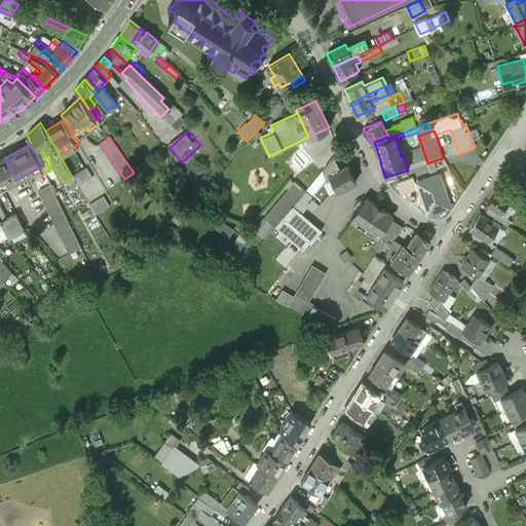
[(334,156),(323,170),(326,176),(329,175),(337,191),(355,181),(346,164),(339,167),(334,156)]
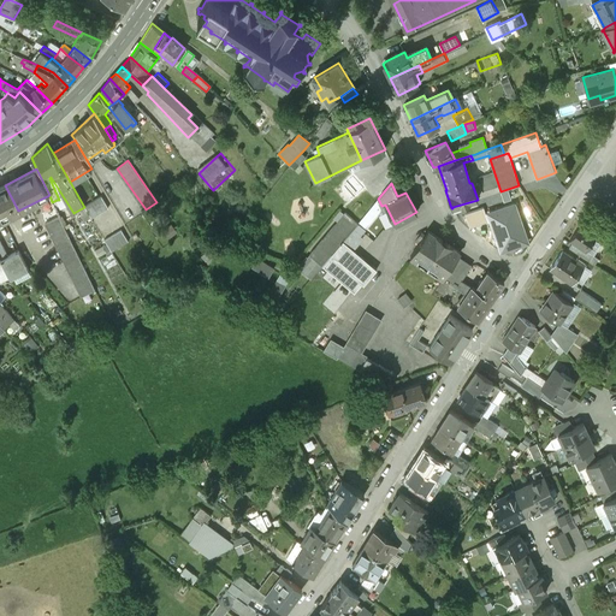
[(5,185),(0,187),(0,213),(3,218),(3,219),(18,211),(5,185)]
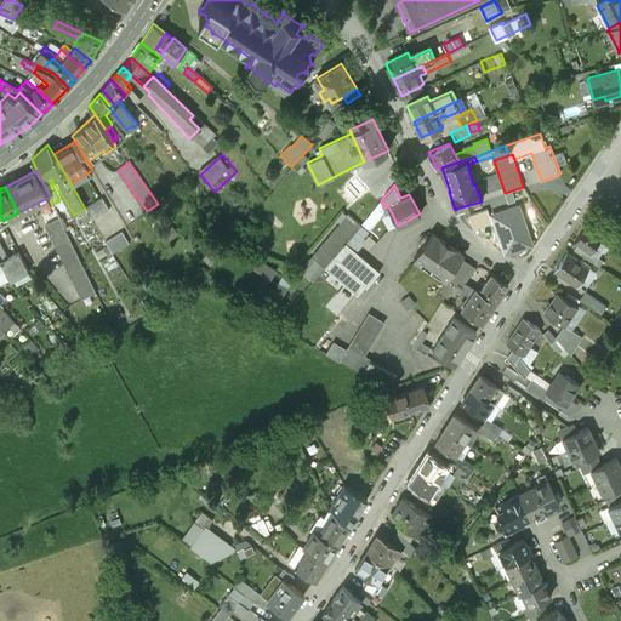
[(102,198),(85,209),(92,220),(108,209),(102,198)]
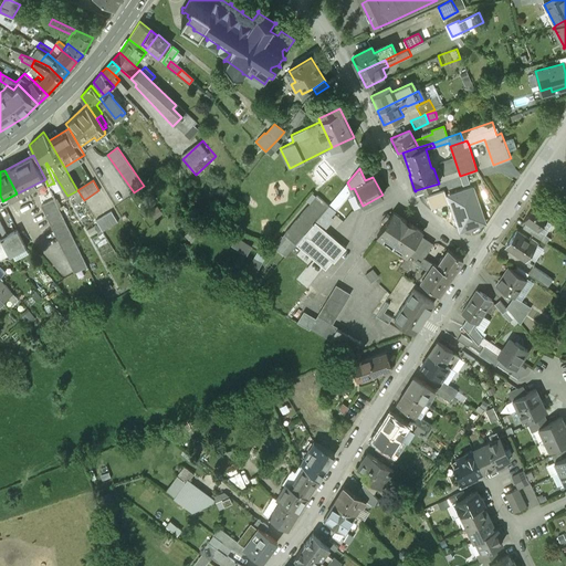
[(350,189),(347,182),(328,205),(295,243),(306,252),(315,242),(321,247),(320,249),(334,261),(345,248),(324,229),(333,218),(331,216),(352,191),(350,189)]
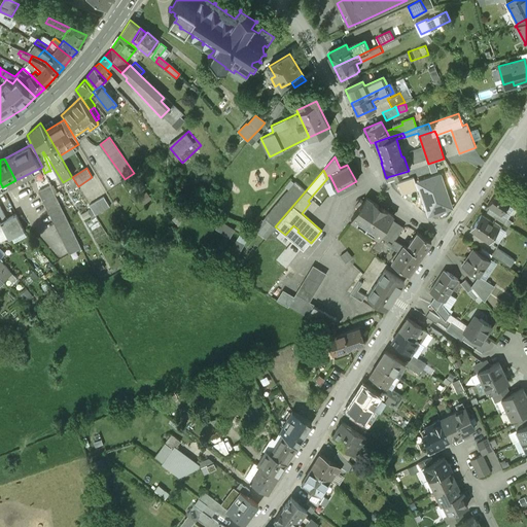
[(48,171),(44,173),(50,184),(62,209),(66,208),(48,171)]
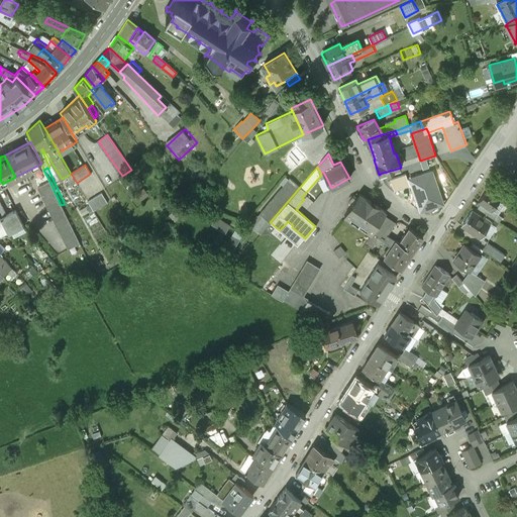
[(270,222),(300,187),(290,178),(260,214),(270,222)]
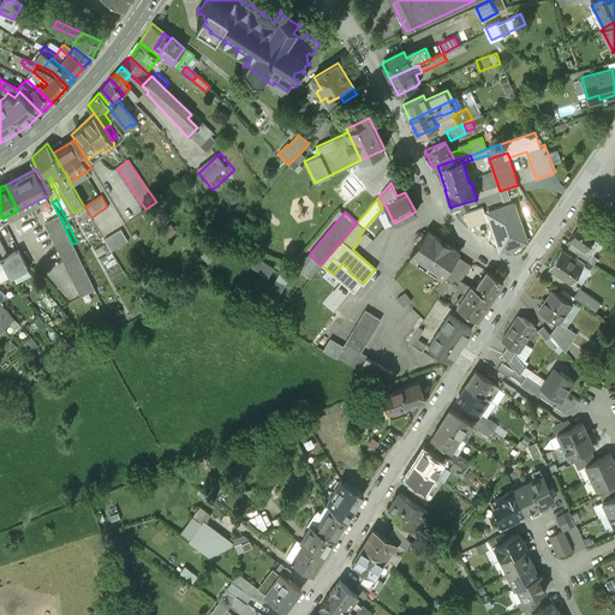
[(94,221),(88,213),(78,219),(83,227),(94,221)]
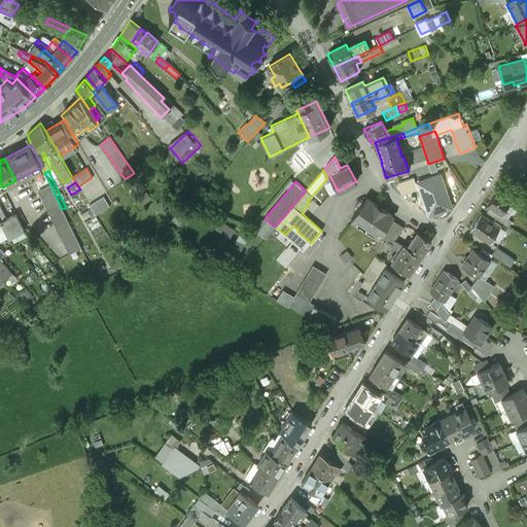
[(80,248),(62,209),(50,184),(38,190),(69,254),(80,248)]
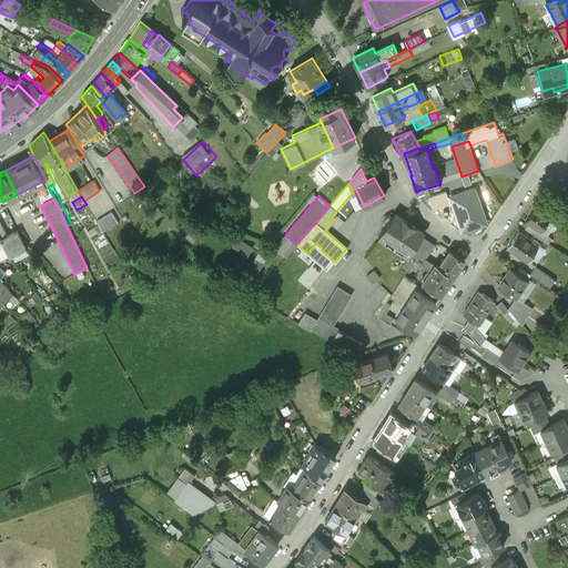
[(550,215),(536,205),(526,221),(529,223),(540,231),(541,230),(550,215)]
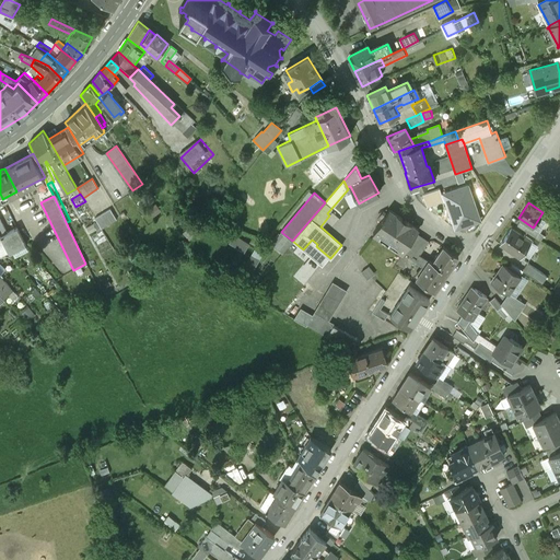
[(116,220),(109,209),(95,218),(102,229),(116,220)]
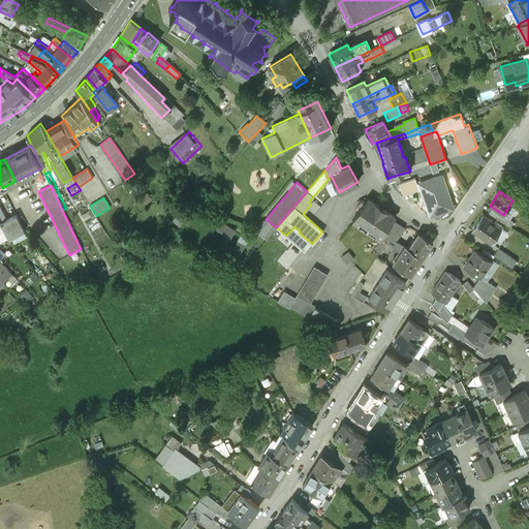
[(395,217),(367,198),(352,220),(380,239),(381,237),(393,220),(395,217)]
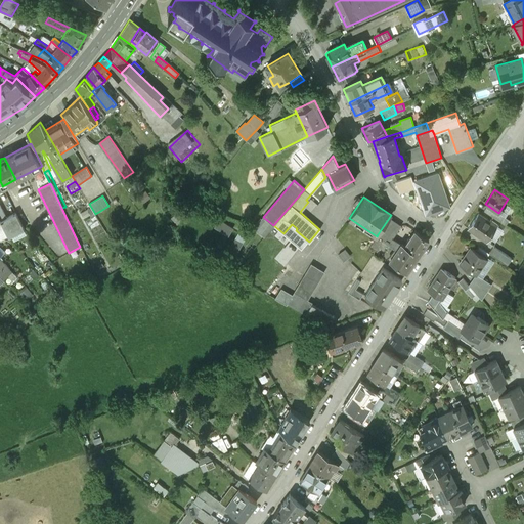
[(499,212),(498,213),(488,206),(484,211),(503,223),(507,217),(499,212)]
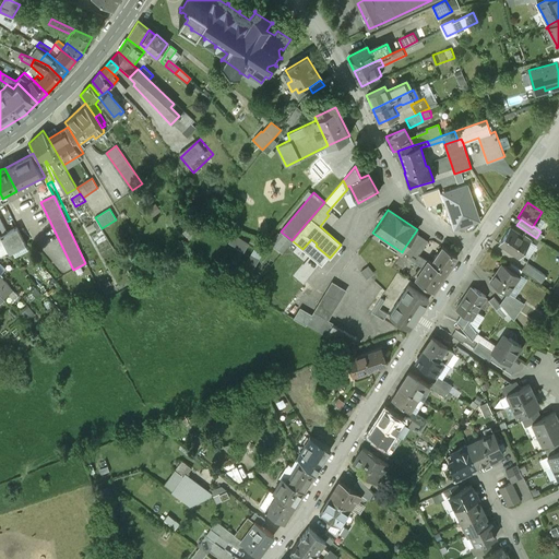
[(0,223),(0,235),(9,252),(25,245),(16,226),(7,230),(2,223),(0,223)]
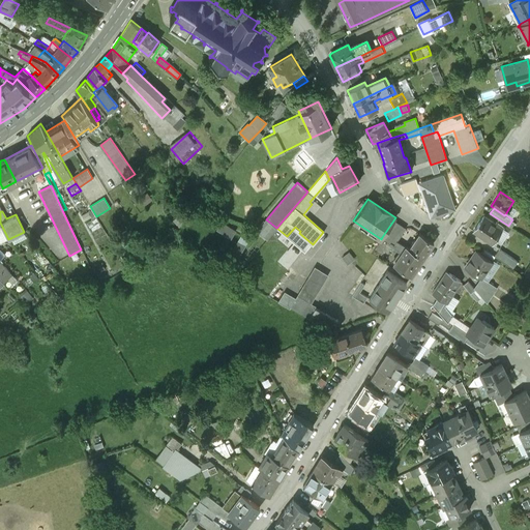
[(495,225),(483,216),(473,231),(493,243),(504,227),(497,223),(495,225)]
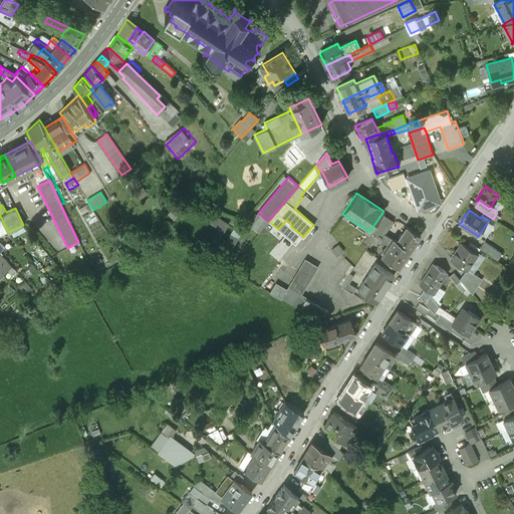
[(268,221),(258,213),(257,212),(248,223),(259,232),(268,221)]
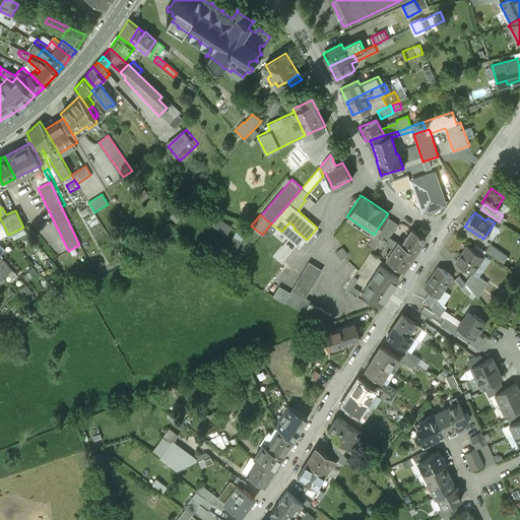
[(213,223),(228,233),(233,224),(218,215),(213,223)]
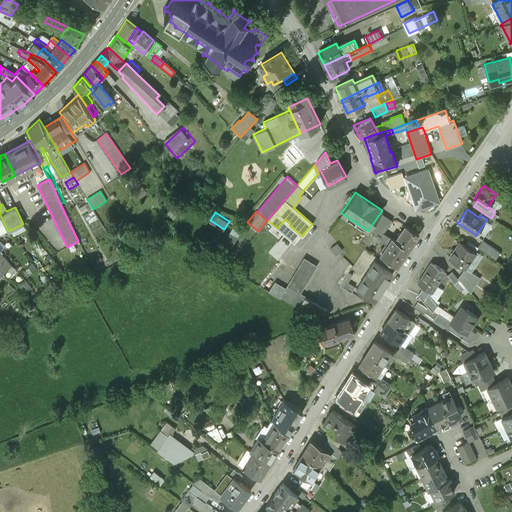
[(392,220),(380,213),(369,229),(380,236),(381,237),(384,233),(392,220)]
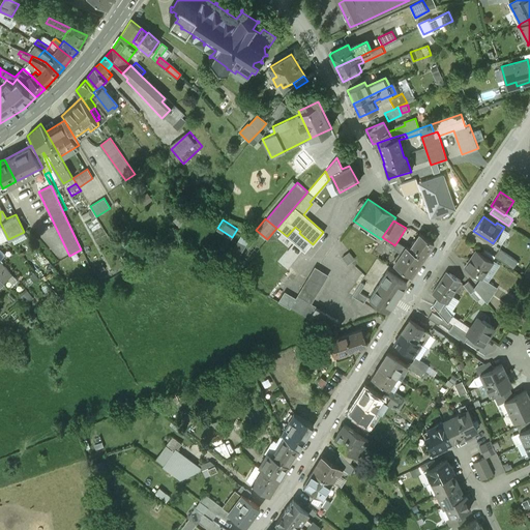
[(434,242),(419,233),(409,247),(407,246),(406,246),(398,241),(394,245),(393,244),(391,246),(402,254),(394,264),(411,275),(434,242)]
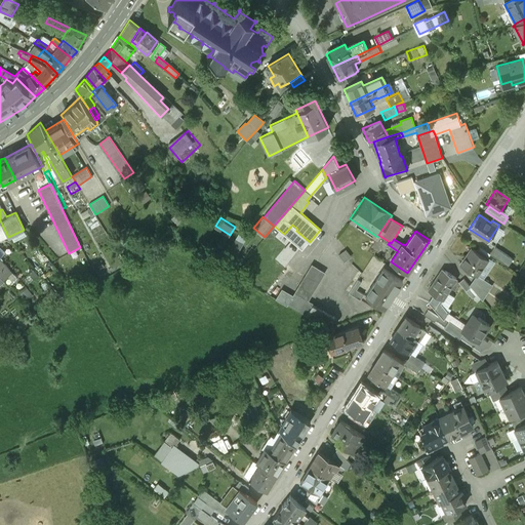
[(244,238),(237,234),(227,251),(235,255),(244,238)]
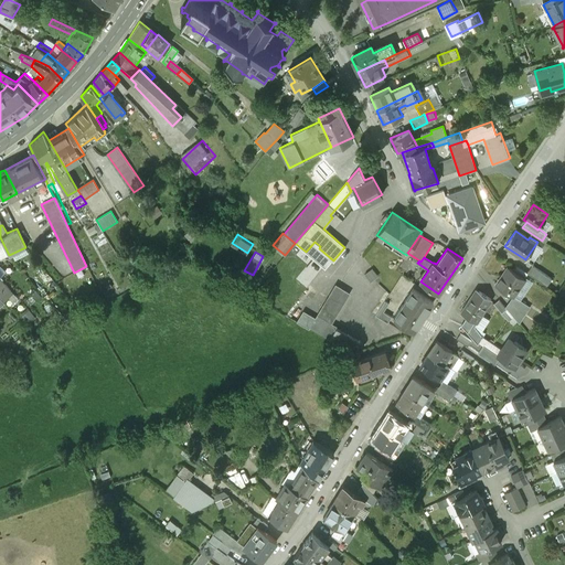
[(553,278),(534,266),(529,274),(547,286),(553,278)]
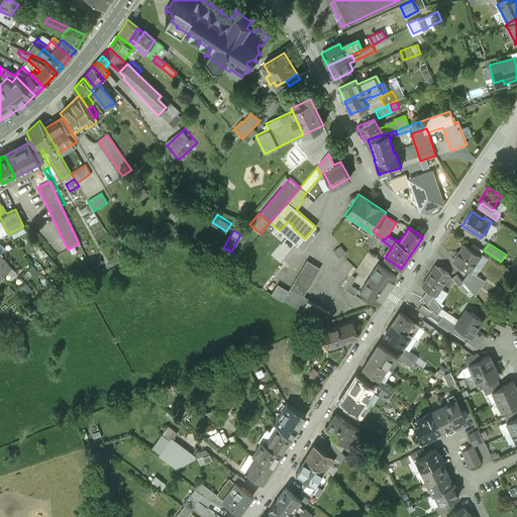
[(475,262),(479,254),(480,255),(481,254),(464,244),(458,253),(459,254),(455,261),(470,270),(476,262),(475,262)]
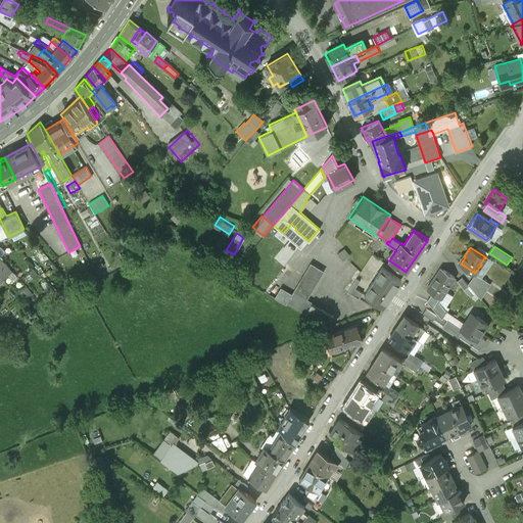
[(344,248),(337,254),(342,262),(350,255),(344,248)]
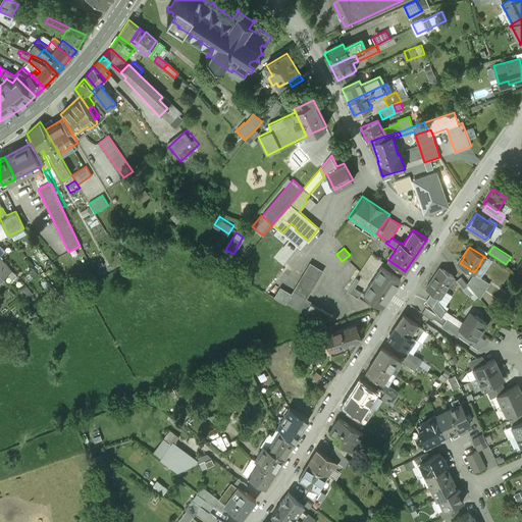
[(0,273),(4,278),(8,274),(12,278),(16,274),(0,258),(0,273)]
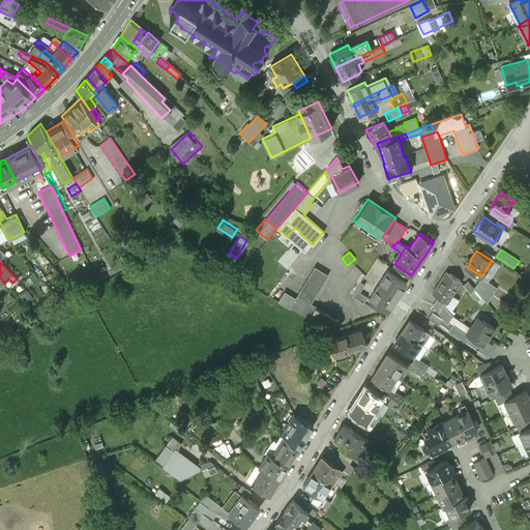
[(406,283),(387,270),(369,299),(387,311),(406,283)]
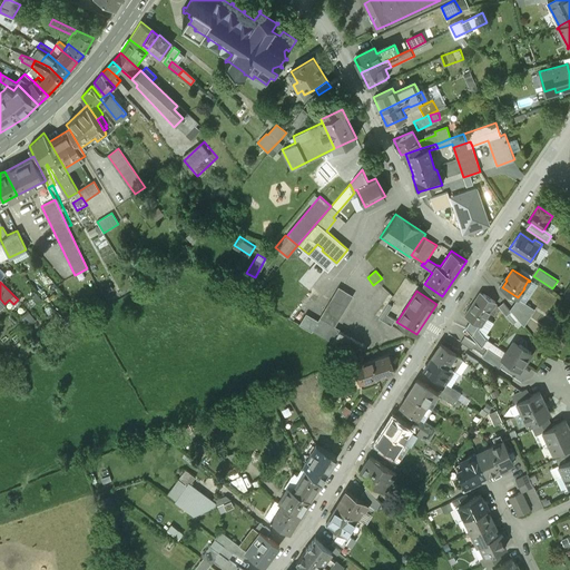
[(481,292),(465,316),(470,320),(481,326),(497,302),(481,292)]
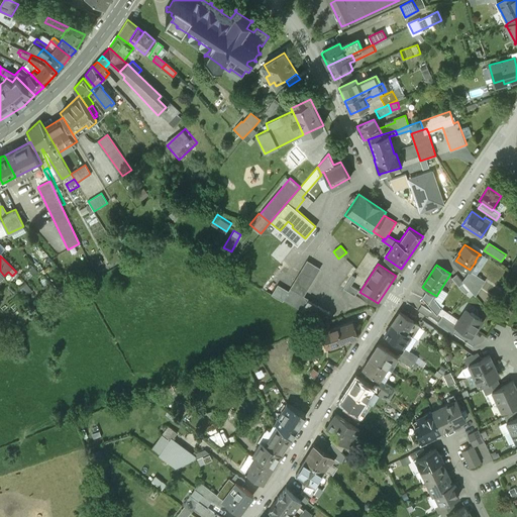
[(311,280),(300,272),(288,291),(277,284),(271,294),(282,301),(283,299),(301,310),(322,322),(328,311),(301,296),(311,280)]
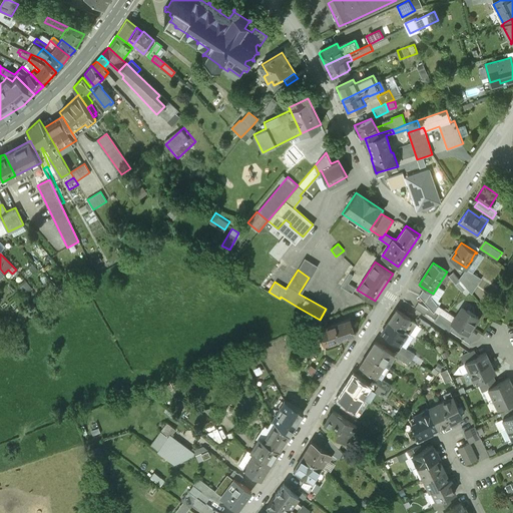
[(481,278),(469,271),(465,276),(460,281),(470,293),(481,278)]
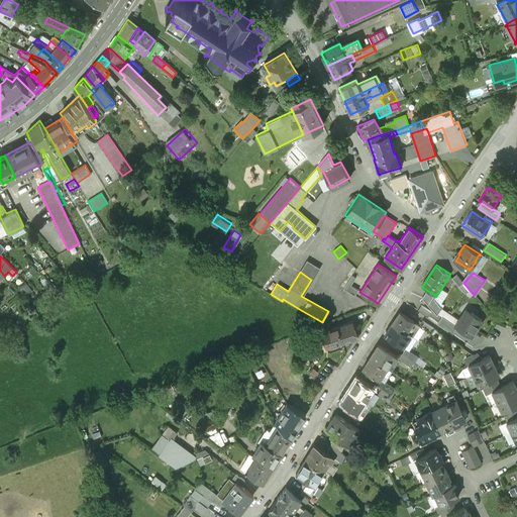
[(459,287),(463,283),(456,275),(452,279),(459,287)]
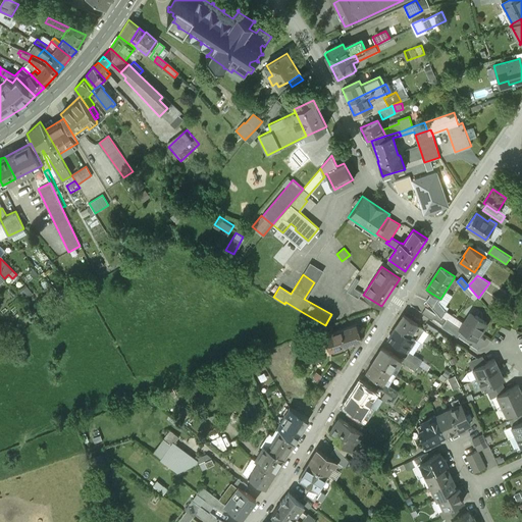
[(440,299),(430,293),(426,300),(441,317),(446,310),(438,303),(440,299)]
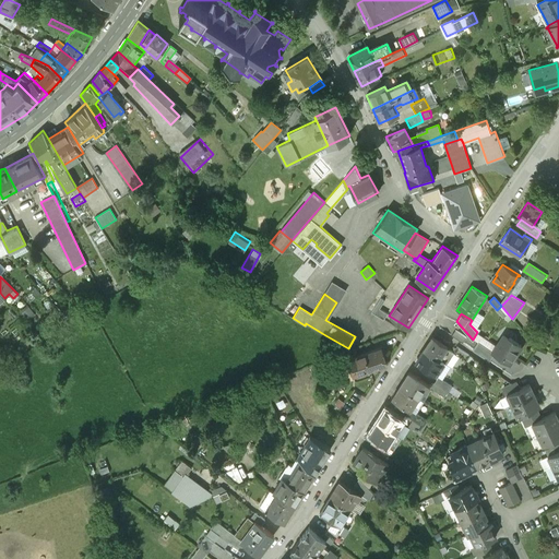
[(518,343),(515,344),(503,335),(494,352),(492,352),(494,353),(509,364),(518,352),(519,351),(521,348),(520,345),(518,343)]
